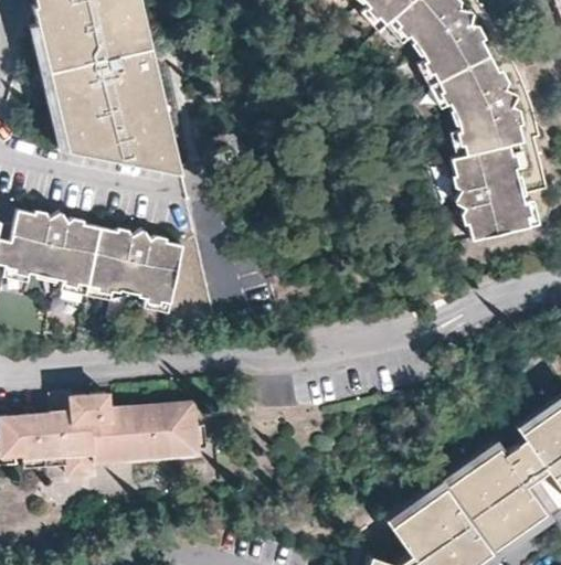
[(162,157),(177,155),(139,0),(41,0),(42,4),(34,7),(39,24),(69,152),(166,171),(162,157)]
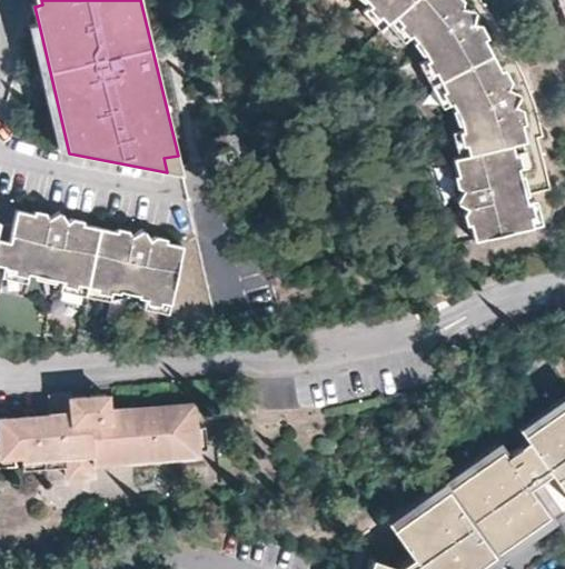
[(364,0),(368,3),(376,12),(389,26),(398,19),(418,0),(364,0)]
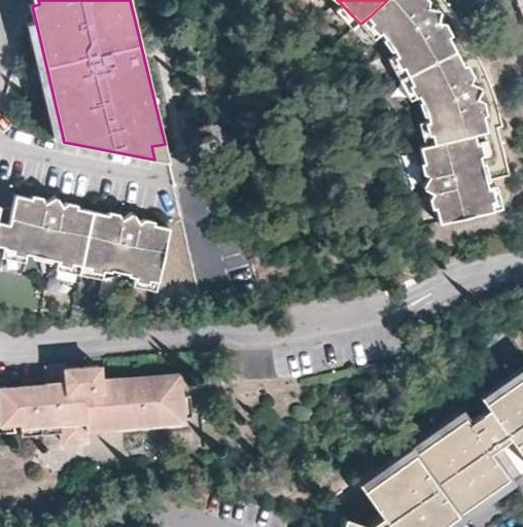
[(410,77),(455,53),(448,37),(451,35),(445,25),(439,23),(439,13),(438,12),(437,10),(427,7),(428,3),(426,0),(387,0),(369,18),(395,50),(410,77)]
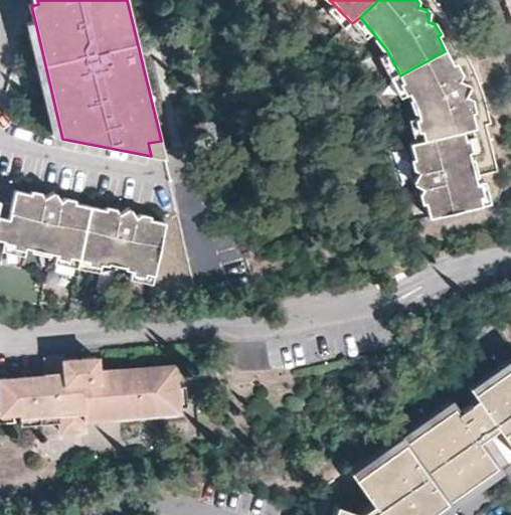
[(452,65),(445,51),(400,75),(416,107),(426,141),(462,132),(474,129),(471,114),(475,113),(471,100),(466,97),(469,89),(469,88),(468,87),(460,81),(462,75),(456,64),(452,65)]
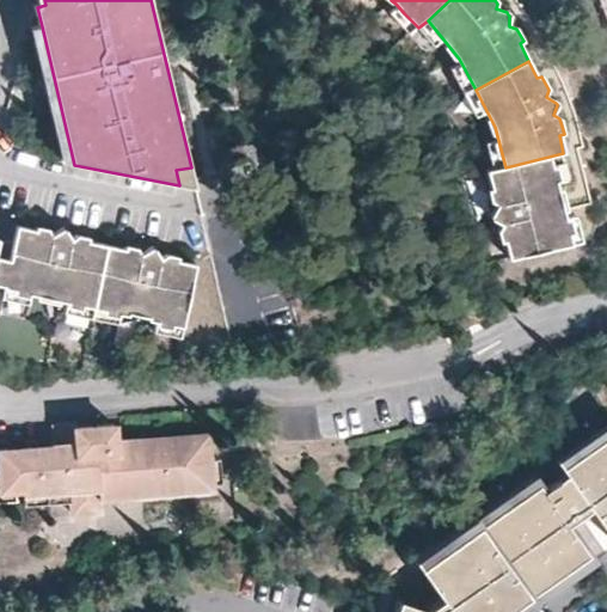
[(559,196),(549,157),(506,167),(489,173),(494,190),(489,193),(491,203),(497,207),(492,218),(494,220),(503,226),(500,233),(503,244),(508,244),(512,259),(572,245),(559,196)]
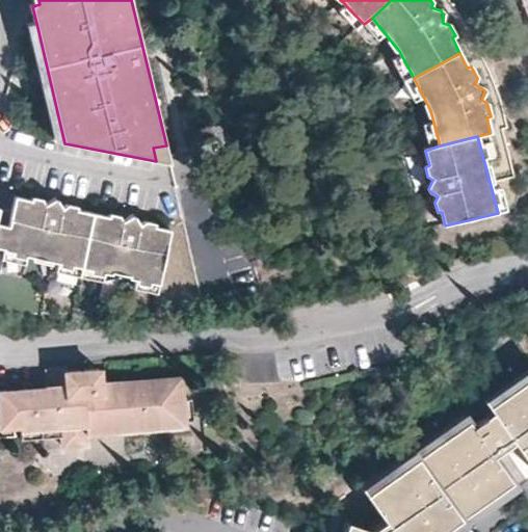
[(10,228),(0,224),(0,247),(3,248),(4,251),(36,257),(35,261),(53,265),(54,262),(83,268),(94,214),(79,211),(79,208),(70,206),(64,209),(58,201),(57,201),(56,201),(46,205),(44,201),(33,197),(32,202),(18,198),(10,228)]
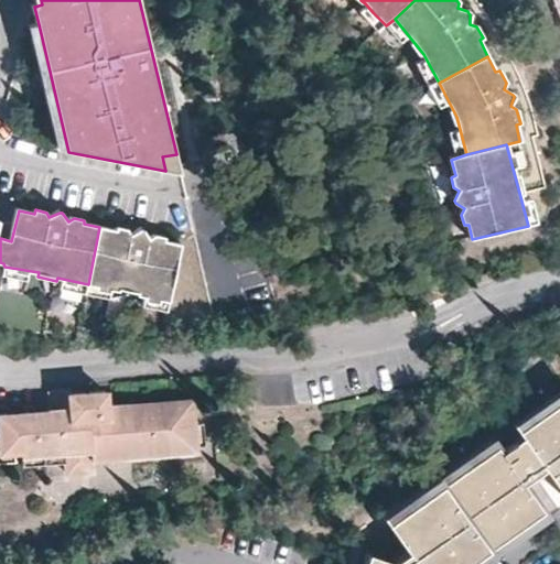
[(119,232),(99,227),(88,284),(119,290),(120,289),(140,292),(140,295),(171,302),(182,246),(165,242),(165,237),(155,235),(150,238),(146,230),(143,230),(142,229),(132,234),(130,230),(120,227),(119,232)]
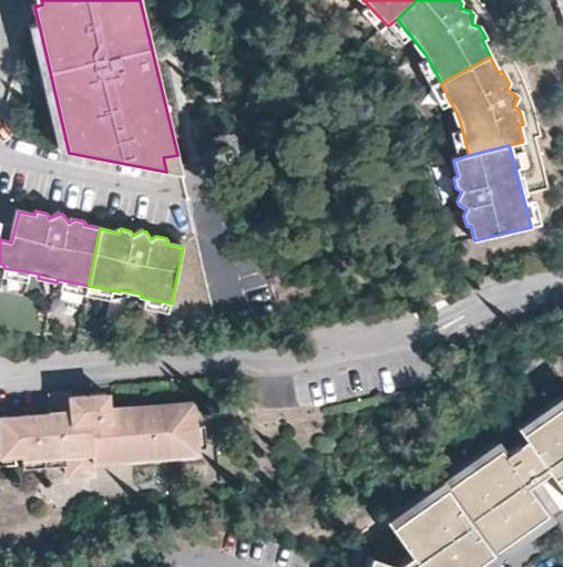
[(70,413),(51,414),(0,419),(0,434),(2,460),(24,457),(26,468),(32,467),(33,485),(68,482),(68,478),(95,476),(94,463),(201,454),(200,450),(208,449),(206,428),(198,429),(196,402),(112,409),(110,394),(70,398),(70,413)]
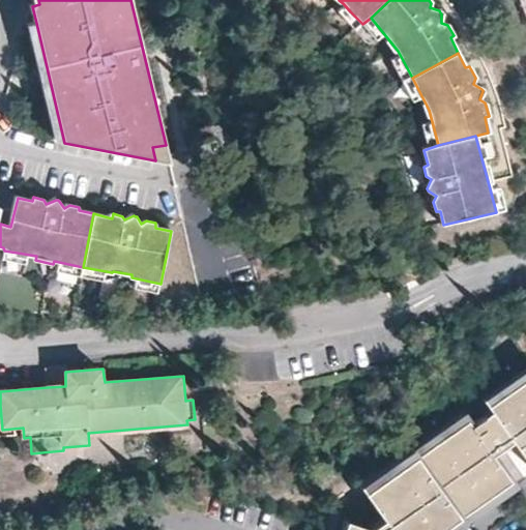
[(48,370),(48,387),(65,386),(65,372),(65,369),(48,370)]
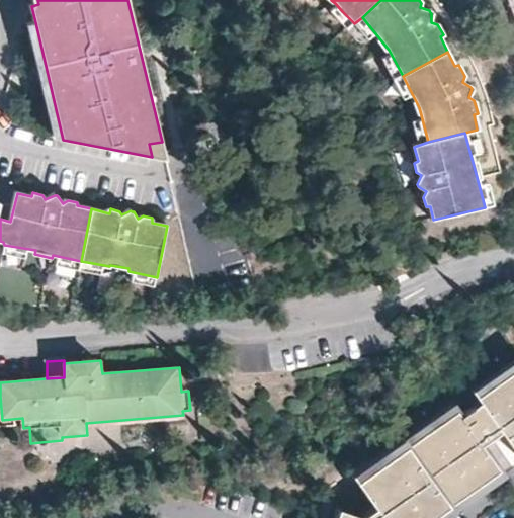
[(513,375),(350,492),(368,517),(450,517),(513,472),(513,375)]
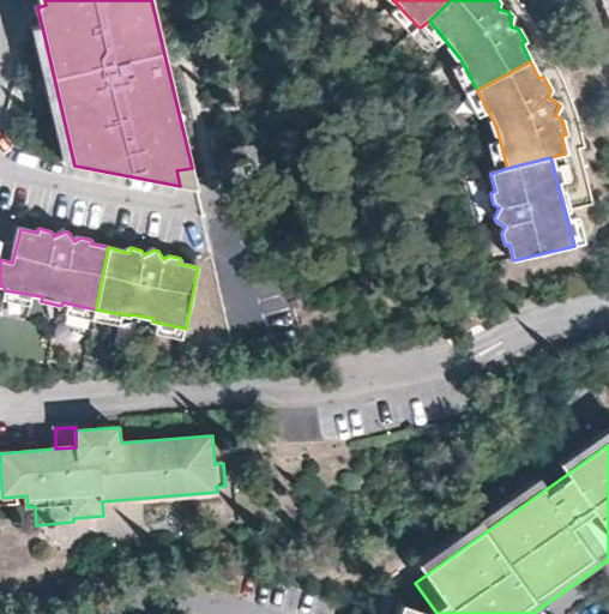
All buildings are outlined.
